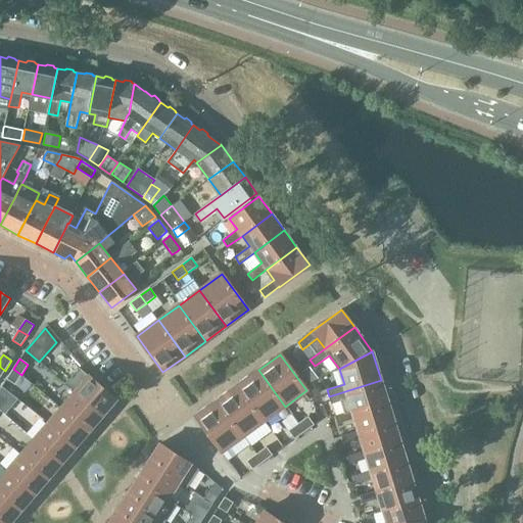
[(81,369),(79,368),(64,384),(75,392),(102,416),(116,399),(89,376),(88,376),(81,369)]
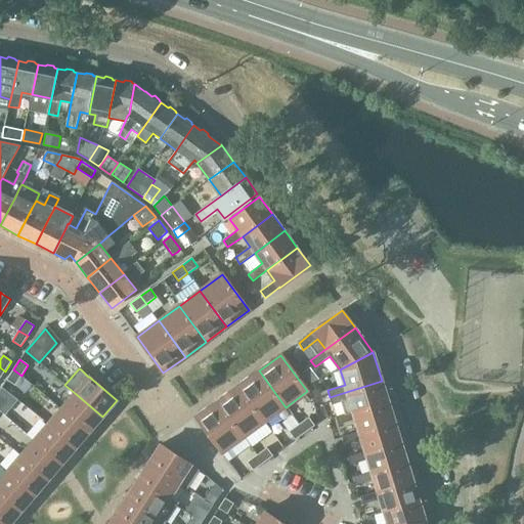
[(22,376),(13,369),(6,380),(15,386),(22,376)]
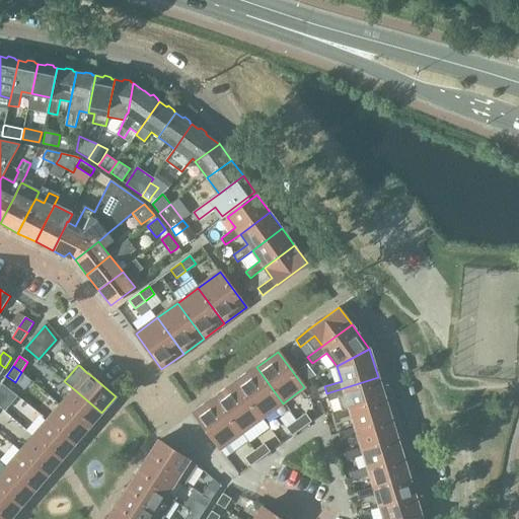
[(283,403),(256,367),(236,382),(263,419),(283,403)]
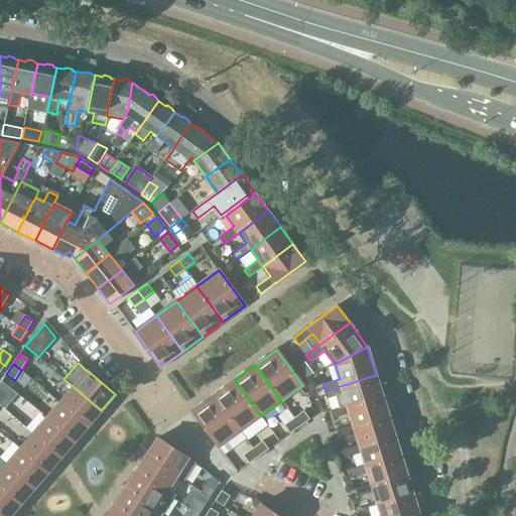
[(382,395),(376,375),(325,391),(327,399),(344,393),(348,405),(382,395)]
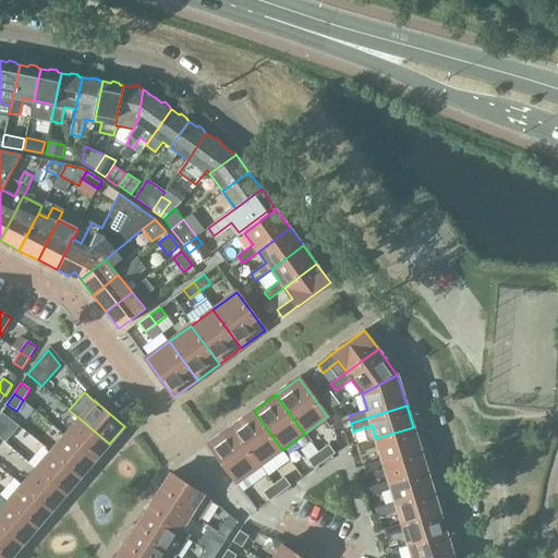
[(282,450),(254,411),(231,427),(259,465),(282,450)]
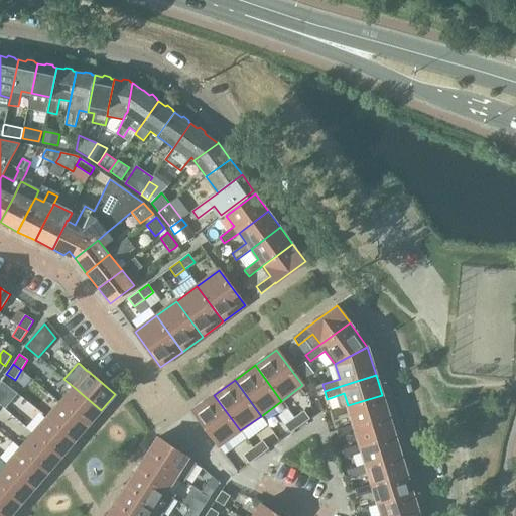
[(101,410),(74,387),(59,402),(88,426),(101,410)]
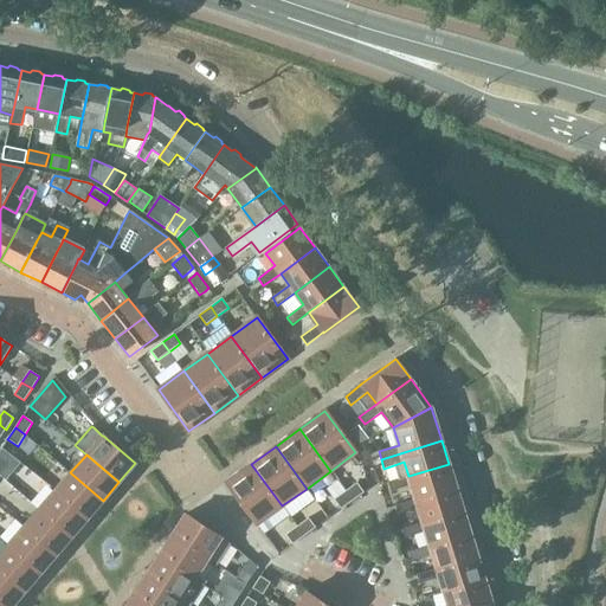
[(282,505),(251,464),(226,483),(257,524),(282,505)]
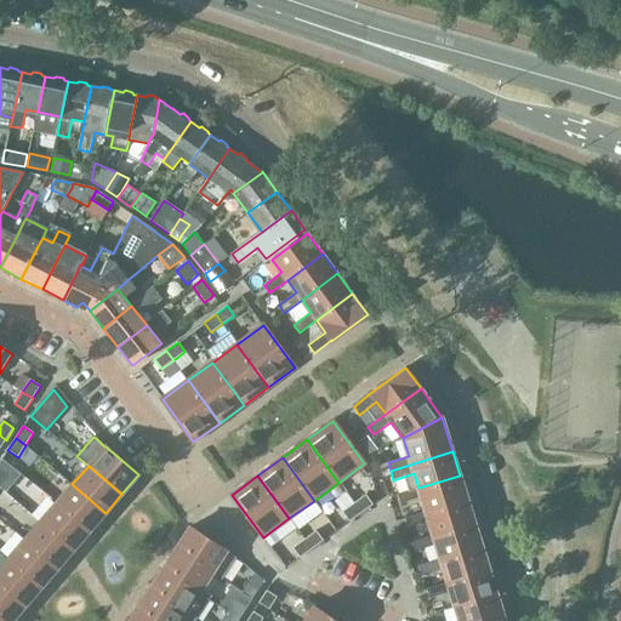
[(421,497),(426,512),(467,499),(460,476),(419,488),(398,494),(400,503),(421,497)]
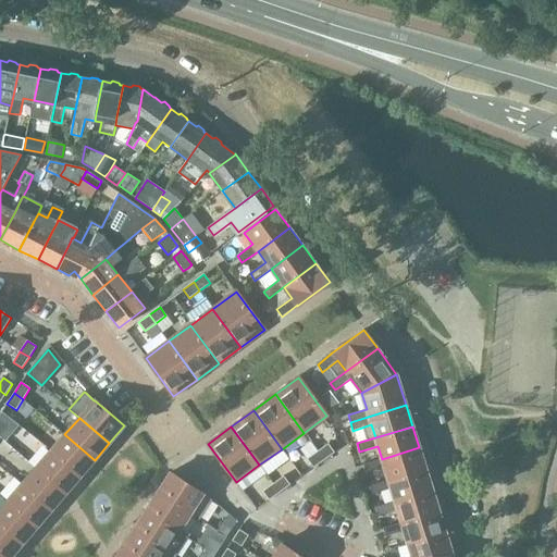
[(95,460),(64,434),(50,452),(79,477),(95,460)]
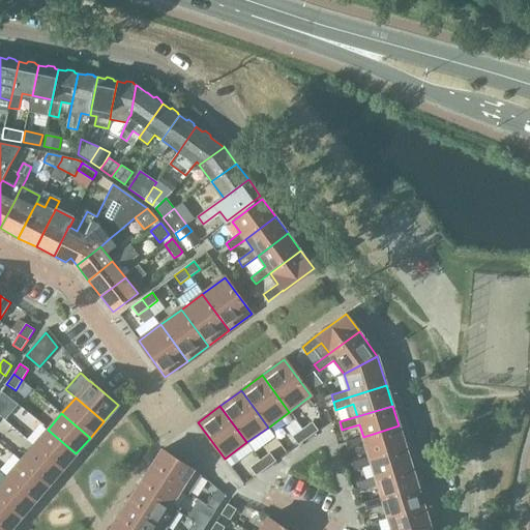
[(302,430),(308,438),(318,431),(312,422),(302,430)]
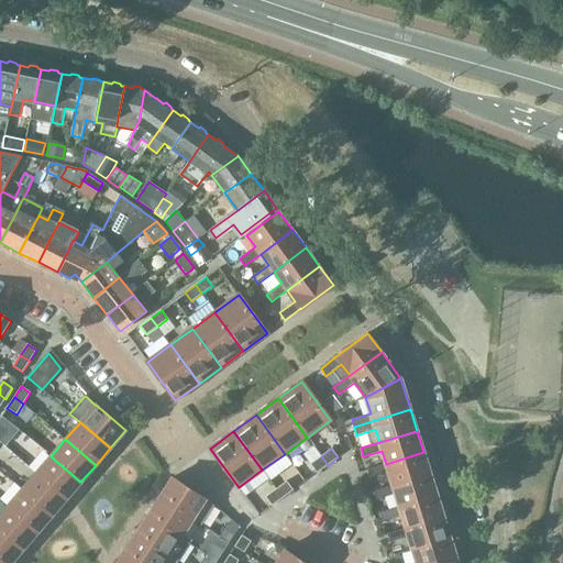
[(423,452),(386,464),(367,470),(370,478),(388,472),(393,485),(430,474),(423,452)]
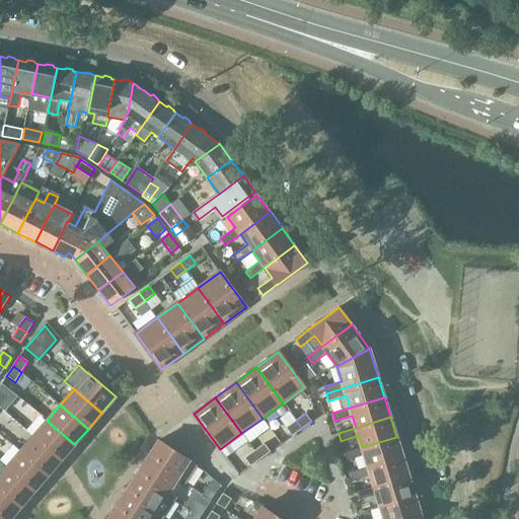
[(74,444),(47,421),(33,436),(61,460),(74,444)]
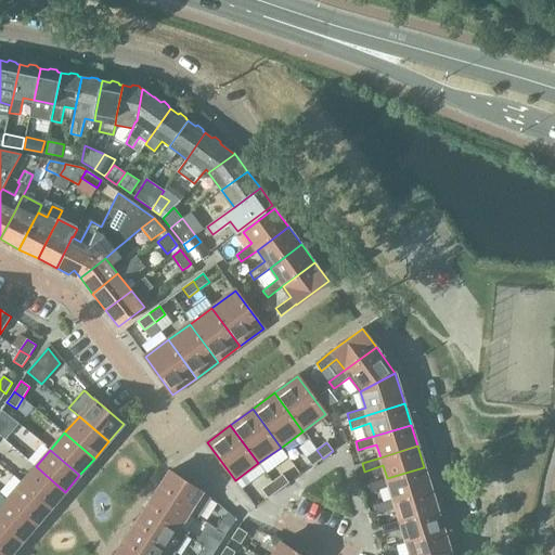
[(323,459),(317,450),(306,457),(312,466),(323,459)]
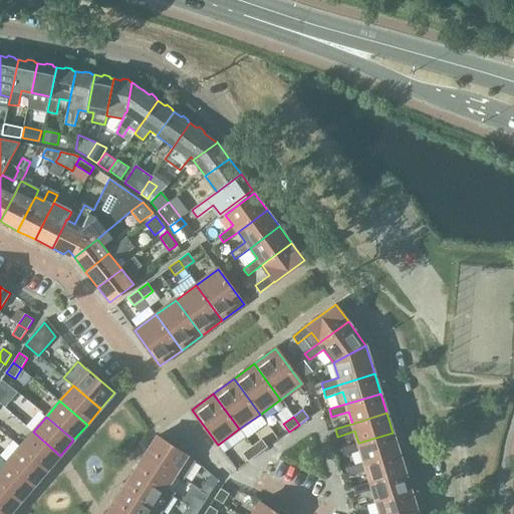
[(60,456),(33,432),(19,448),(47,471),(60,456)]
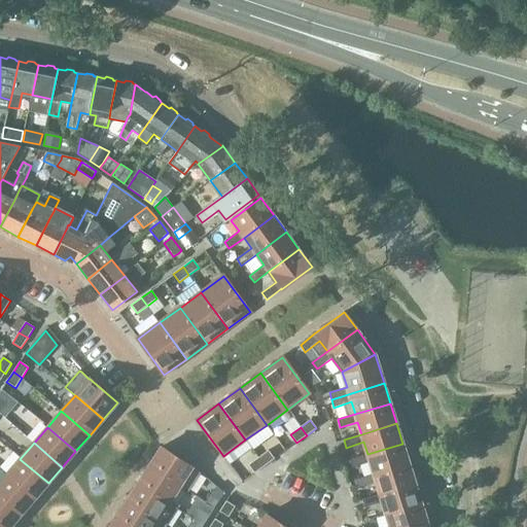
[(402,444),(367,454),(350,460),(352,467),(370,462),(374,475),(409,463),(402,444)]
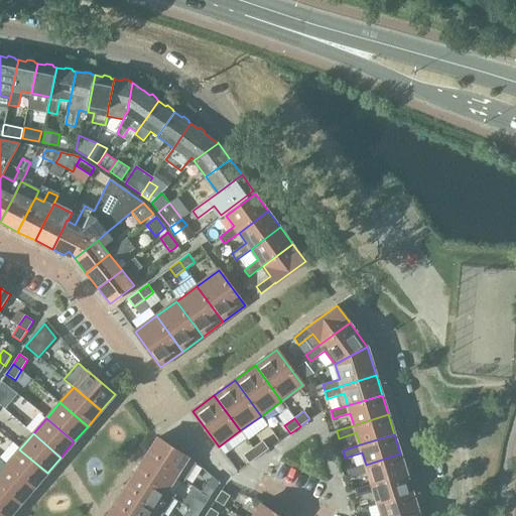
[(188,458),(157,438),(146,457),(176,476),(176,477),(184,482),(197,464),(187,458),(188,458)]
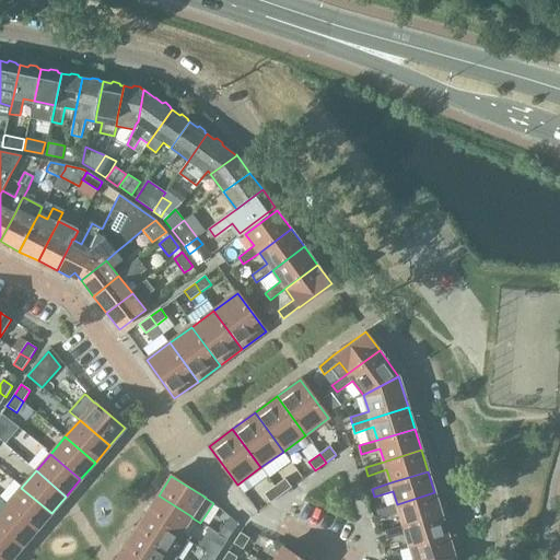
[(275,487),(281,496),(291,488),(286,479),(275,487)]
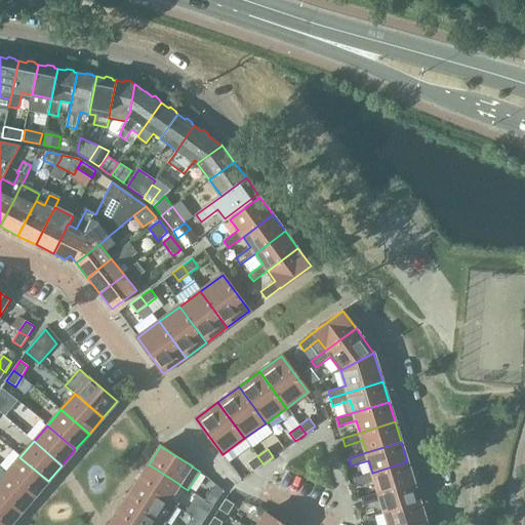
[(264,465),(257,456),(247,463),(253,472),(264,465)]
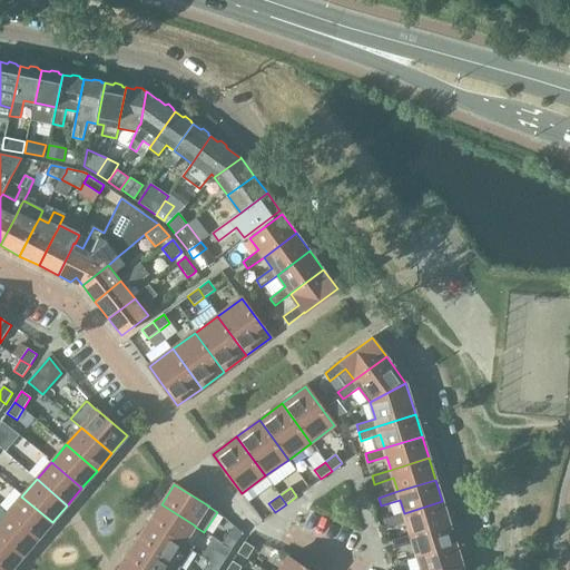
[(52,522),(21,497),(7,513),(37,540),(52,522)]
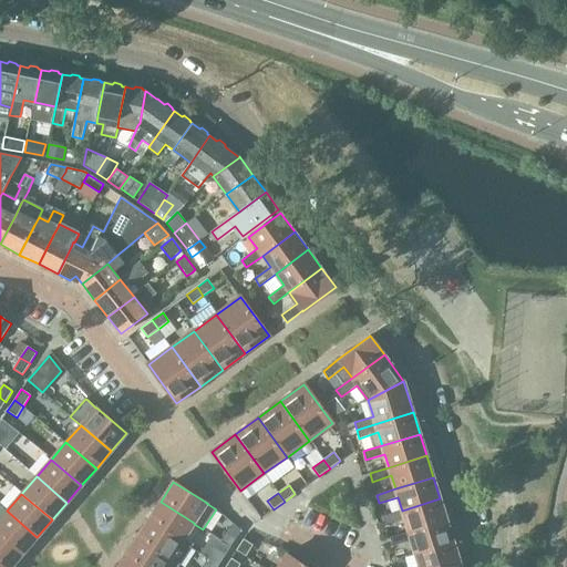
[(440,498),(402,511),(383,516),(385,524),(404,518),(409,532),(446,521),(440,498)]
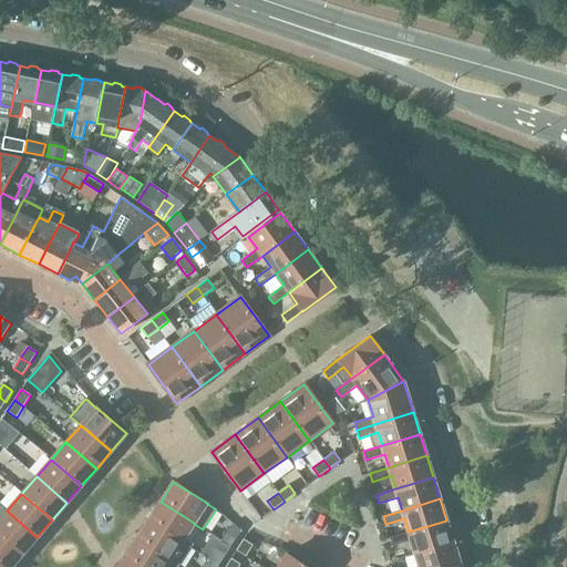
[(161,502),(148,519),(148,521),(182,542),(194,524),(194,523),(161,502)]
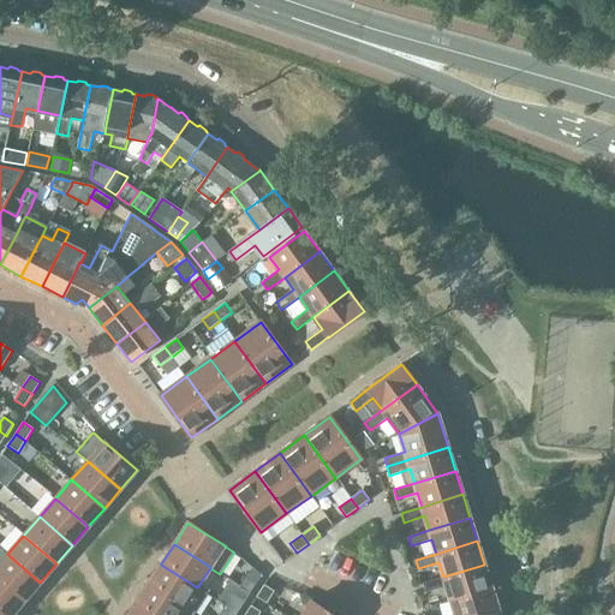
[(40,583),(7,554),(0,562),(0,579),(24,601),(40,583)]
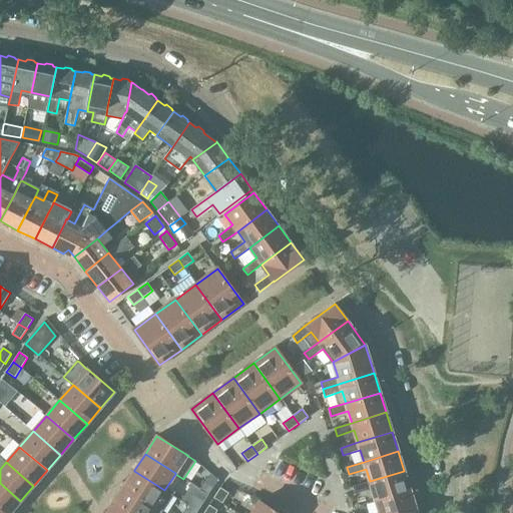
[(153,508),(153,507),(162,512),(172,496),(164,490),(134,471),(123,488),(153,508)]
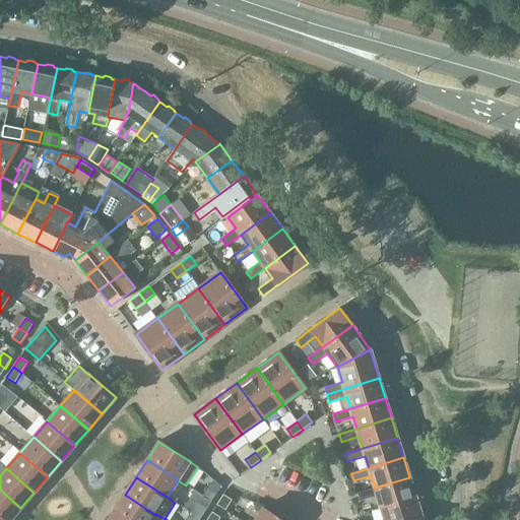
[(381,509),(416,498),(409,477),(375,488),(358,494),(360,501),(377,496),(381,509)]
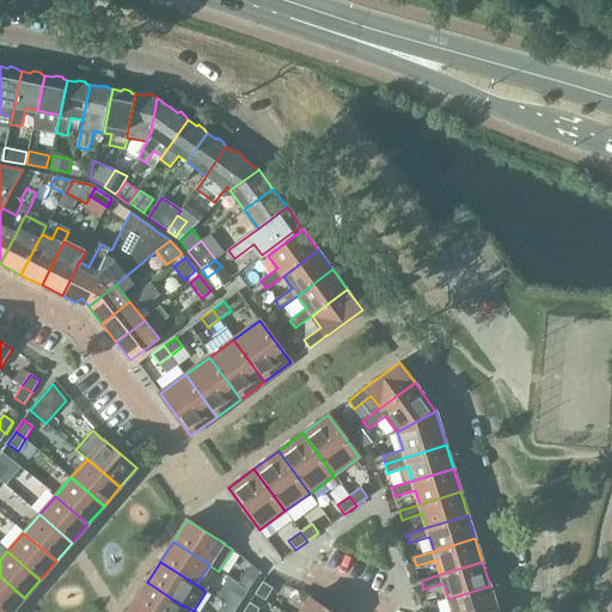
[(239,583),(249,591),(257,579),(246,571),(239,583)]
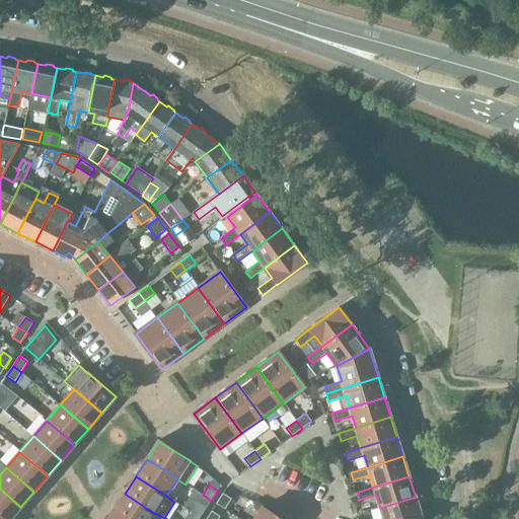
[(9,518),(20,507),(0,489),(0,516),(3,518),(9,518)]
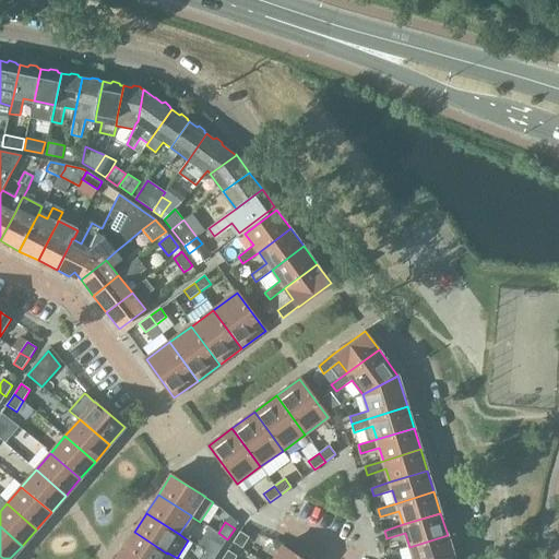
[(167,554),(134,532),(121,550),(134,558),(176,558),(177,558),(167,552),(167,554)]
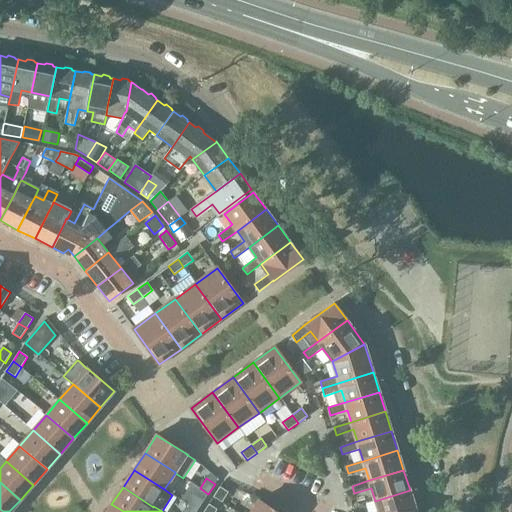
[(220,487),(213,497),(222,502),(228,492),(220,487)]
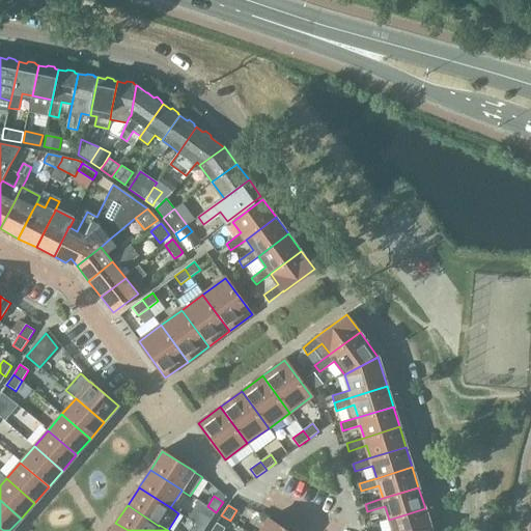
[(389,520),(392,530),(430,530),(431,530),(425,508),(389,520)]
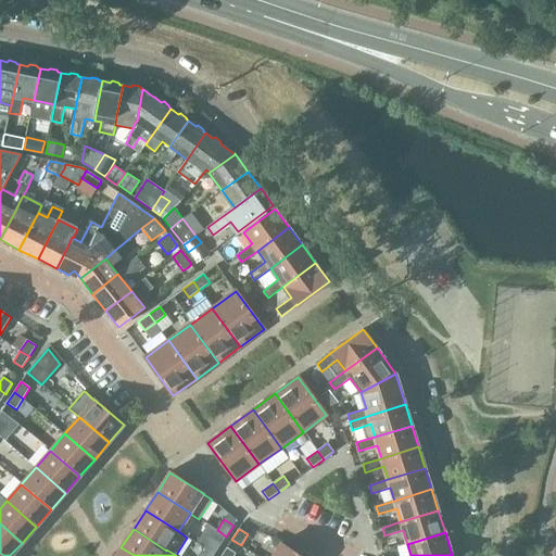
[(205,550),(214,555),(222,544),(212,538),(205,550)]
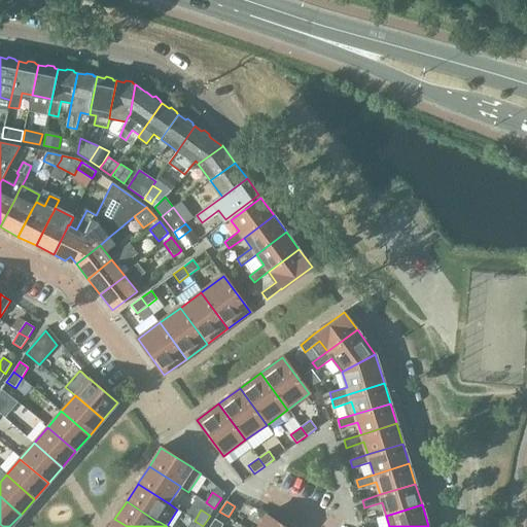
[(281,526),(266,517),(257,526),(281,526)]
